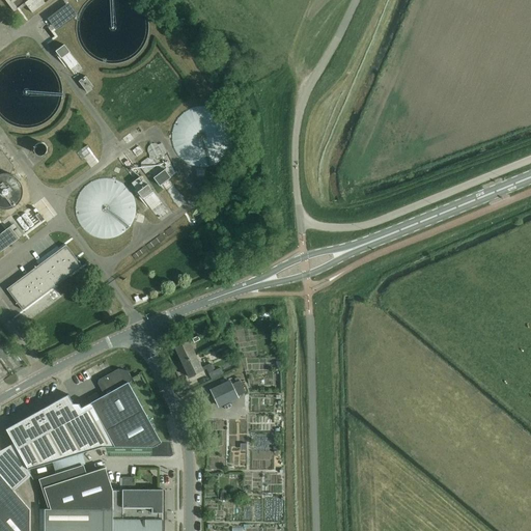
[(25,4),(31,14),(50,0),(8,0),(10,2),(14,0),(19,8),(25,4)]
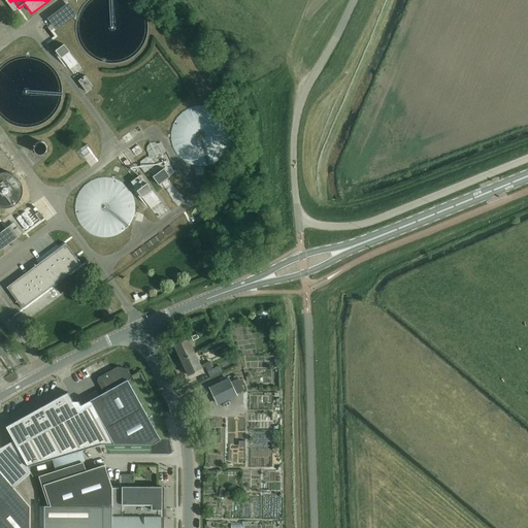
[(46,20),(56,31),(77,15),(68,3),(46,20)]
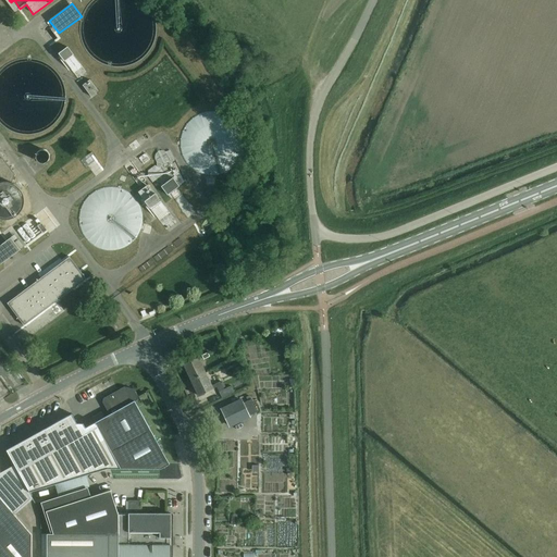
[(74,54),(69,47),(59,53),(64,62),(74,54)]
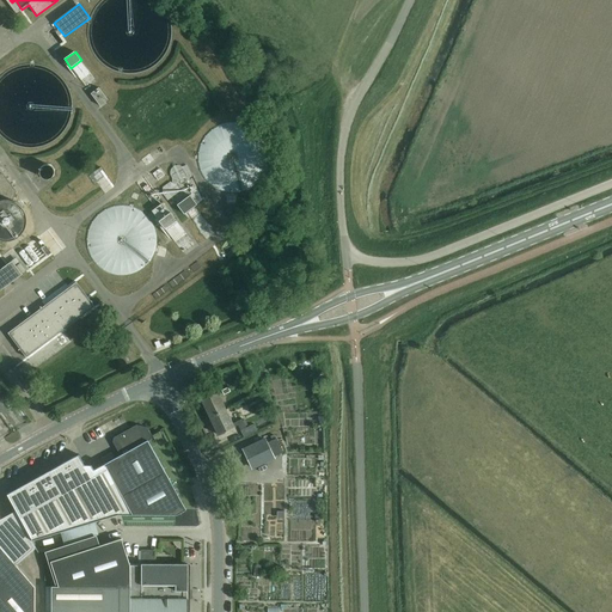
[(99,89),(91,95),(101,106),(109,101),(99,89)]
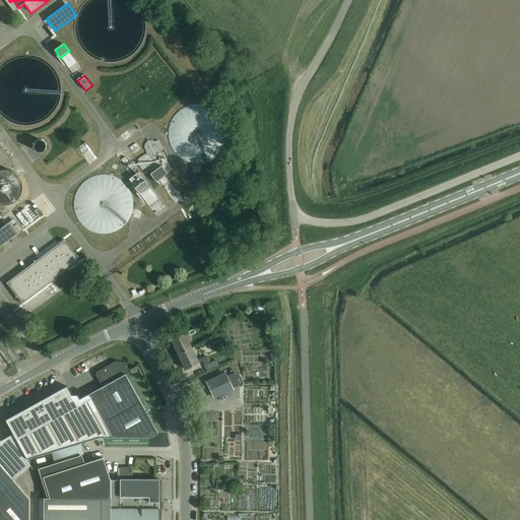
[(194,163),(197,164),(201,163),(204,163),(207,161),(209,160),(212,159),(215,157),(217,155),(219,153),(221,151),(223,148),(224,145),(225,142),(226,140),(226,137),(228,133),(226,130),(226,127),(225,125),(224,122),(223,119),(221,116),(219,114),(217,112),(215,110),(212,108),(209,107),(207,106),(204,105),(201,105),(198,104),(195,105),(192,105),(189,106),(186,107),(183,108),(181,110),(178,112),(176,114),(174,116),(173,118),(171,121),(170,124),(169,127),(169,129),(168,132),(168,135),(169,138),(169,141),(170,144),(172,147),(173,149),(175,152),(177,154),(179,156),(181,157),(183,159),(186,160),(189,161),(192,163),(194,163)]
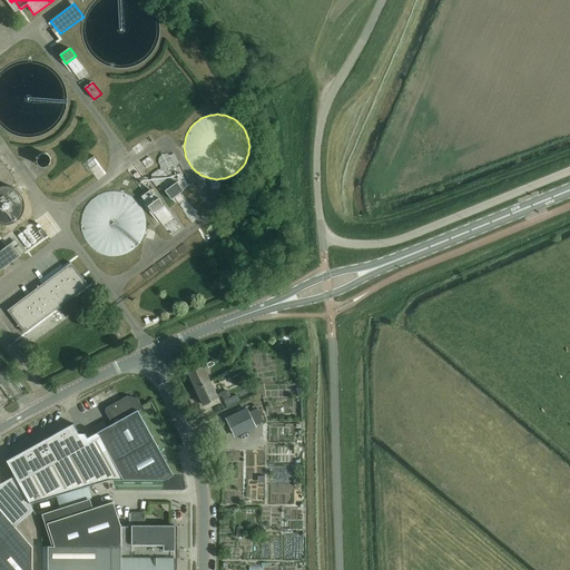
[(84,163),(100,180),(107,173),(90,156),(84,163)]
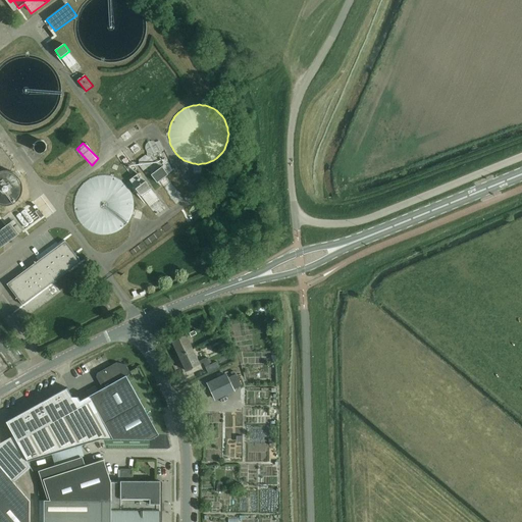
[(131,149),(135,154),(141,150),(137,144),(131,149)]
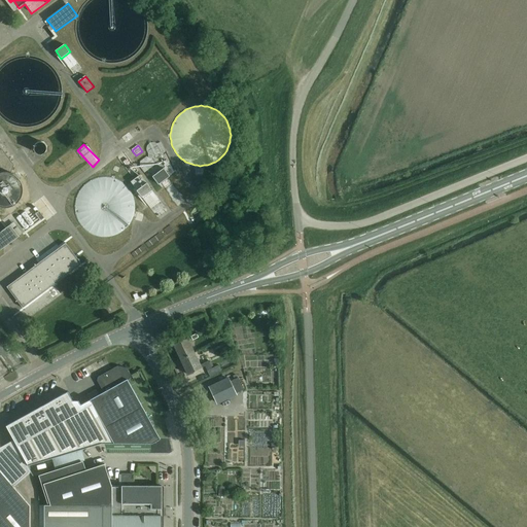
[(0,206),(1,207),(3,207),(5,207),(7,207),(10,207),(12,206),(14,205),(16,204),(18,202),(20,201),(21,199),(22,197),(23,195),(23,192),(23,189),(23,187),(23,185),(22,183),(21,181),(20,180),(19,178),(18,177),(15,175),(14,174),(12,174),(10,173),(13,166),(2,150),(0,149),(0,206)]
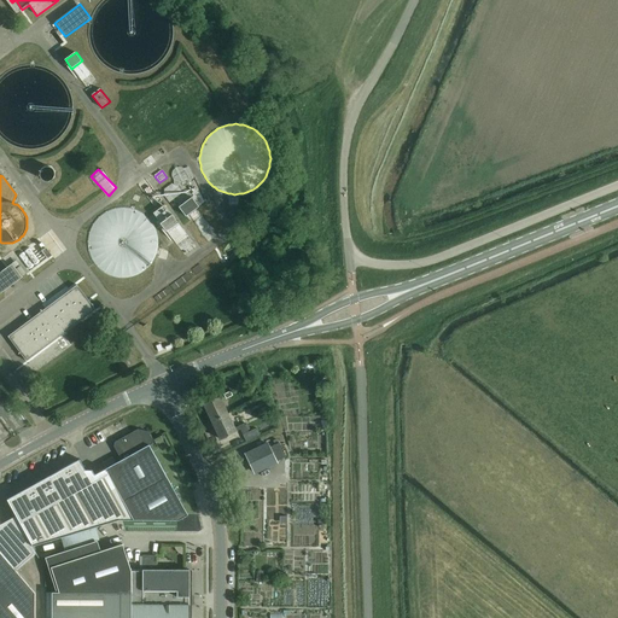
[(185,216),(186,216),(198,207),(192,197),(179,208),(185,216)]
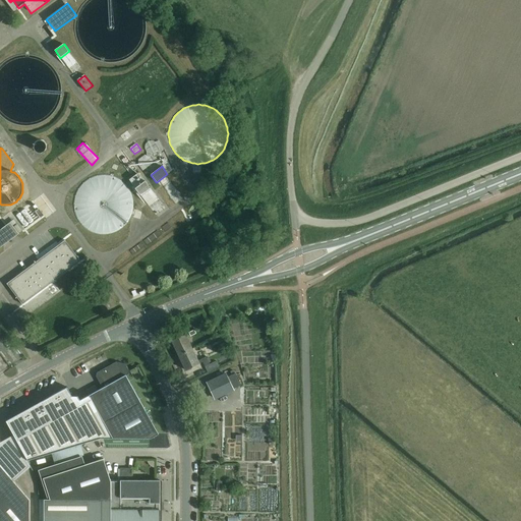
[(140,195),(150,188),(139,173),(129,180),(140,195)]
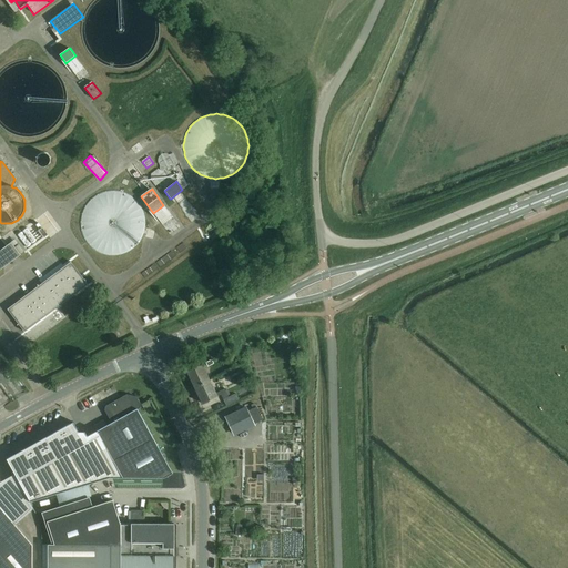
[(137,246),(139,243),(140,241),(142,239),(143,235),(144,232),(144,230),(145,226),(145,223),(145,220),(144,217),(144,214),(143,211),(142,209),(140,205),(139,203),(137,201),(134,199),(131,196),(129,194),(125,193),(122,192),(119,191),(115,191),(112,191),(109,191),(105,192),(102,192),(99,194),(97,195),(93,198),(91,200),(89,202),(87,204),(84,208),(83,210),(82,213),(81,216),(80,220),(80,223),(80,226),(81,230),(82,233),(83,236),(84,240),(87,242),(89,245),(91,247),(93,250),(95,251),(99,253),(102,254),(105,255),(109,255),(112,256),(115,255),(119,255),(122,254),(125,253),(128,252),(131,250),(133,249),(137,246)]
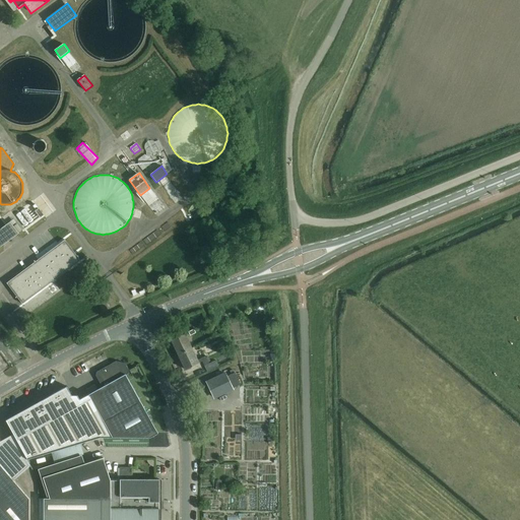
[(0,247),(18,234),(10,222),(0,230),(0,247)]
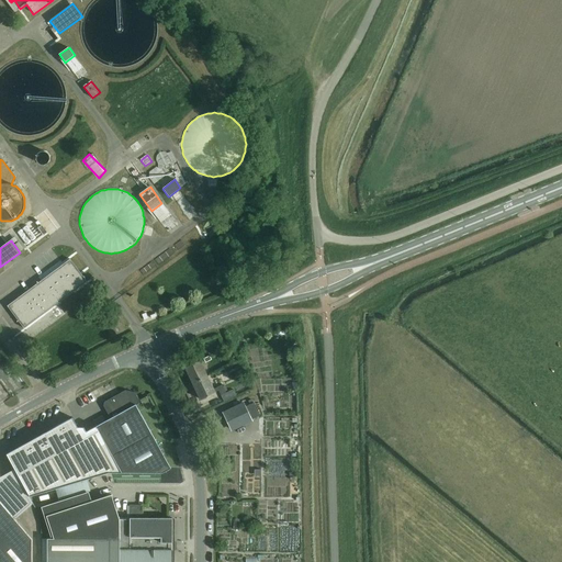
[(53,307),(49,303),(72,287),(75,291),(87,282),(70,259),(8,306),(24,328),(53,307)]
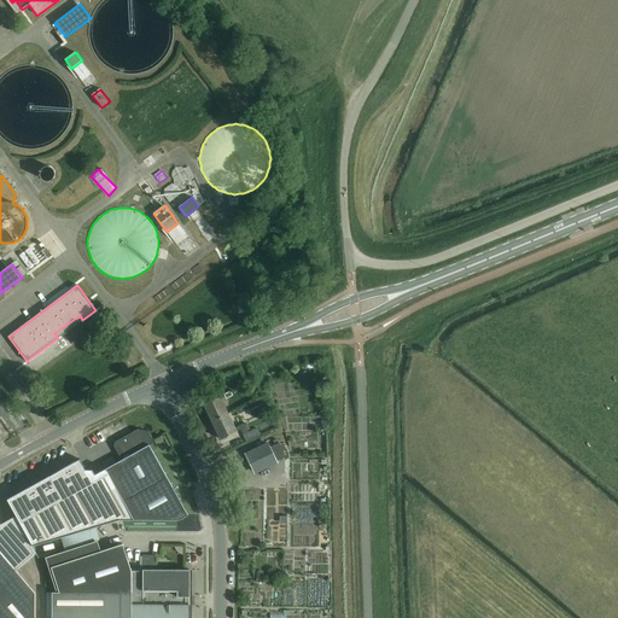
[(251,375),(244,379),(250,391),(257,388),(251,375)]
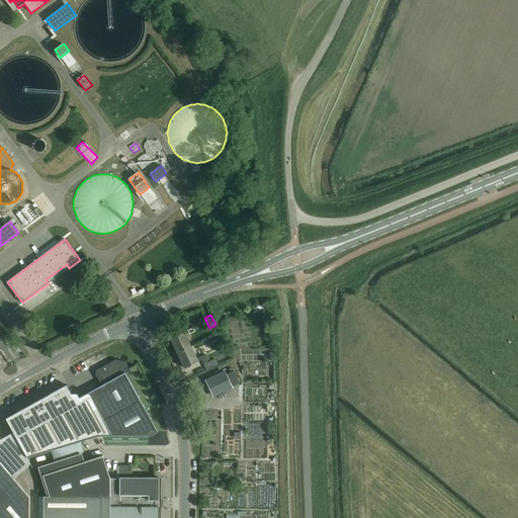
[(177,353),(191,347),(184,332),(170,339),(177,353)]
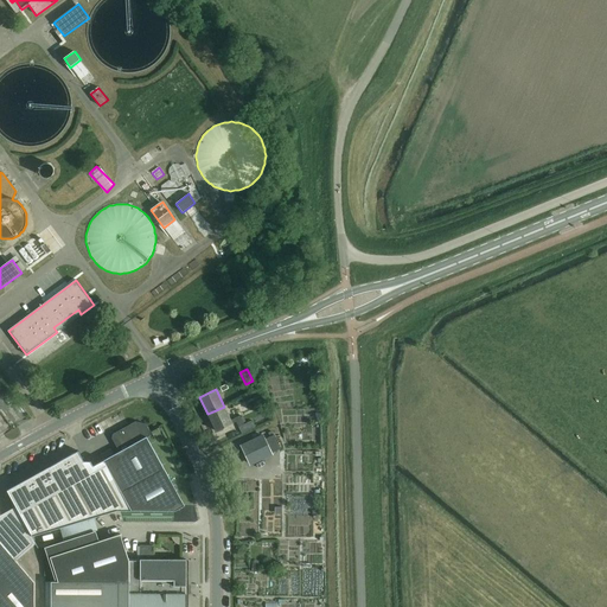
[(274,400),(276,406),(292,402),(291,395),(274,400)]
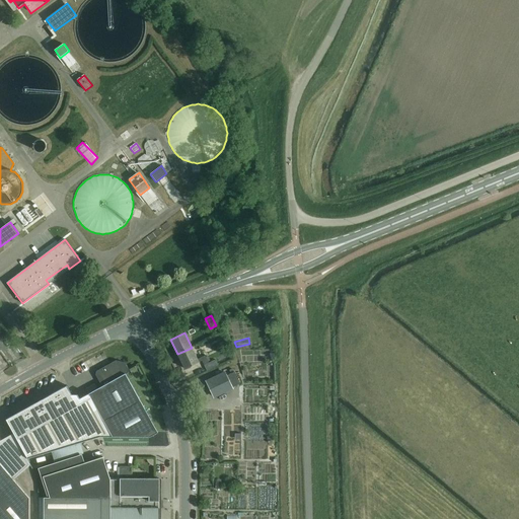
[(192,348),(177,354),(184,369),(199,362),(202,361),(204,365),(209,363),(205,356),(201,358),(198,359),(192,348)]
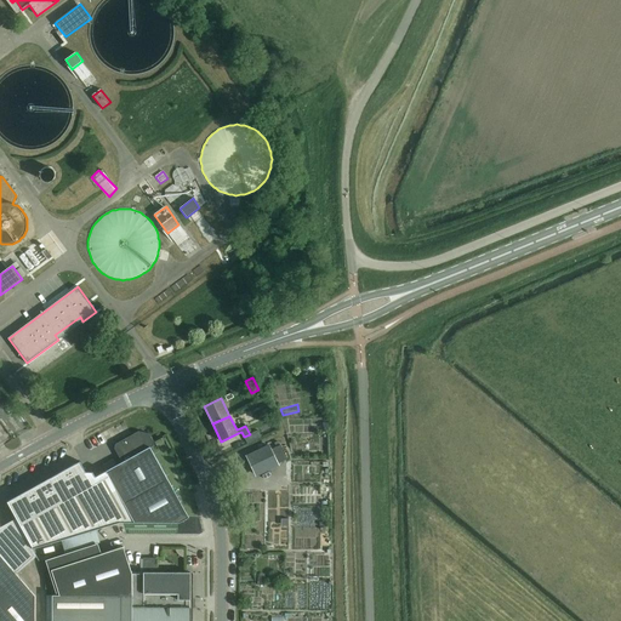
[(80,461),(79,462),(7,502),(33,548),(120,523),(180,523),(189,518),(151,448),(153,446),(154,443),(149,434),(138,432),(120,442),(117,453),(123,462),(96,477),(92,472),(86,472),(80,461)]
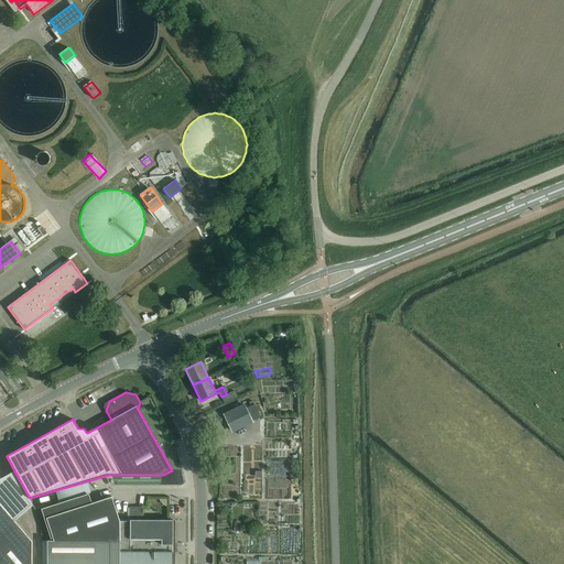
[(94,411),(104,404),(97,392),(78,403),(82,410),(90,404),(94,411)]
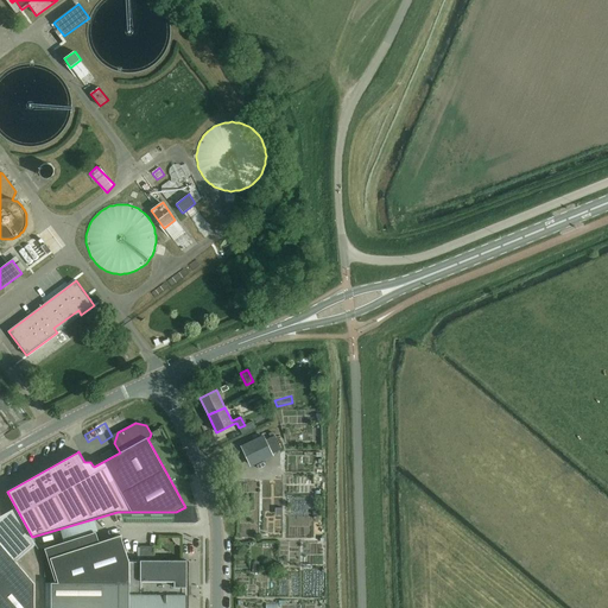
[(254,430),(253,429),(251,423),(239,428),(242,435),(254,430)]
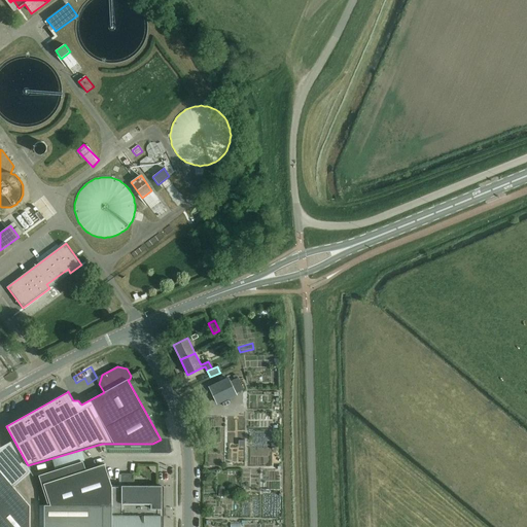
[(238,378),(235,380),(230,382),(229,379),(210,388),(216,402),(243,390),(238,378)]
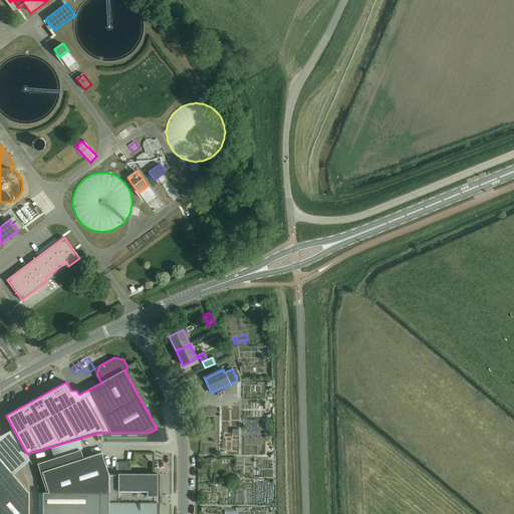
[(57,492),(55,492),(49,492),(48,490),(49,493),(43,493),(42,513),(157,513),(158,503),(161,503),(161,497),(158,497),(158,474),(130,474),(130,462),(118,462),(118,474),(108,474),(102,453),(50,469),(57,492)]
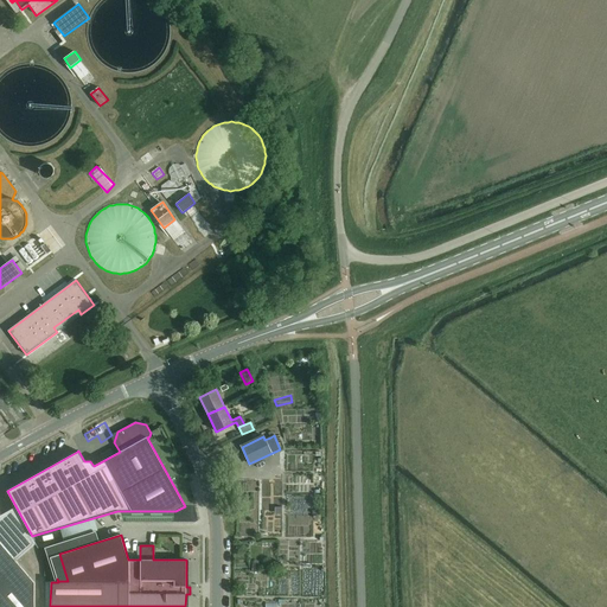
[(0,606),(33,606),(34,582),(0,542),(0,606)]
